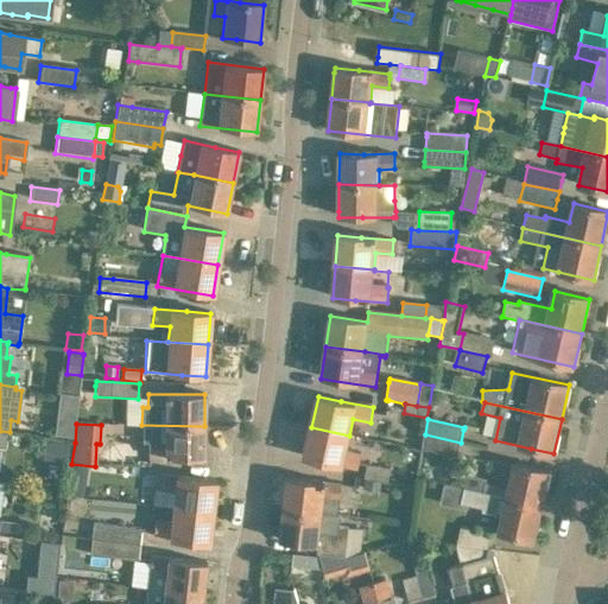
[(204,426),(141,425),(141,444),(149,444),(147,457),(204,458),(204,426)]
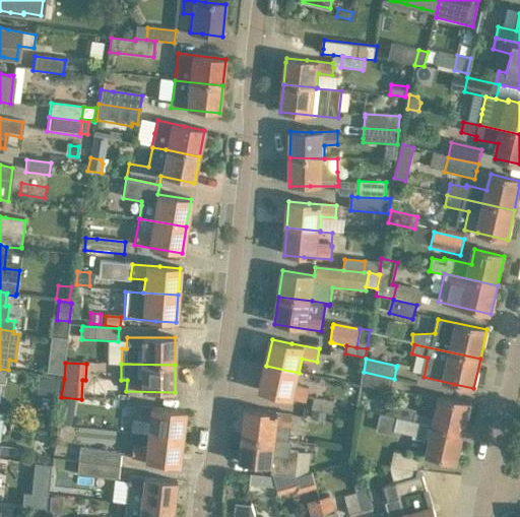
[(299,373),(266,366),(260,392),(280,396),(308,402),(310,388),(297,386),(299,373)]
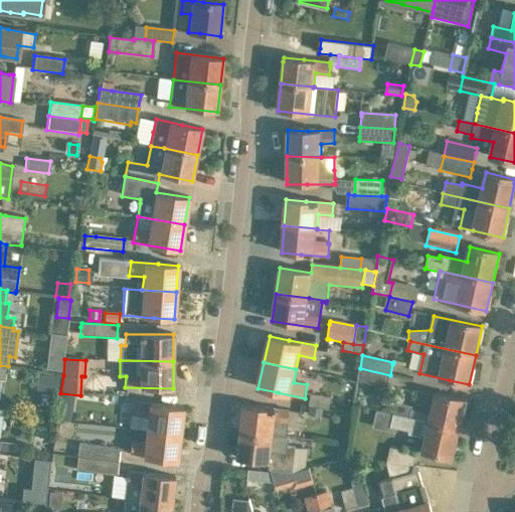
[(357,381),(387,388),(390,375),(360,368),(357,381)]
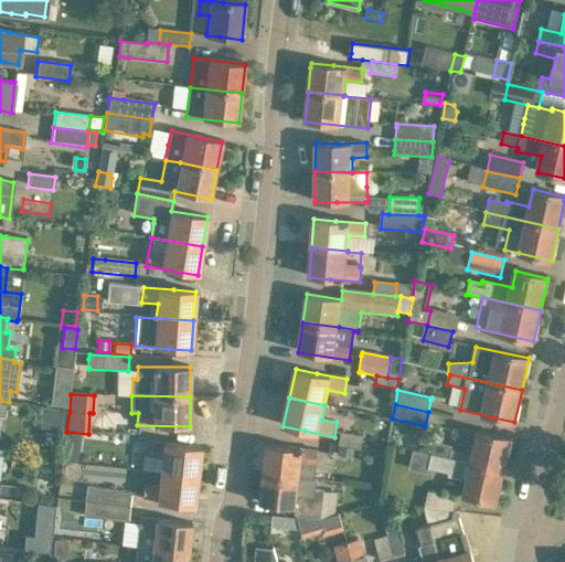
[(64,414),(42,412),(40,430),(62,433),(64,414)]
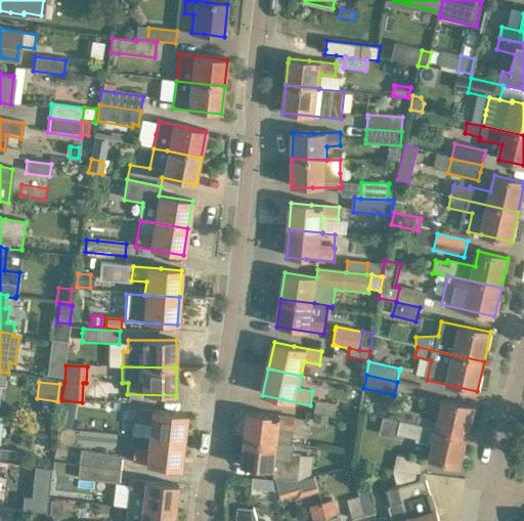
[(444,400),(440,422),(438,430),(467,436),(474,407),(453,402),(444,400)]
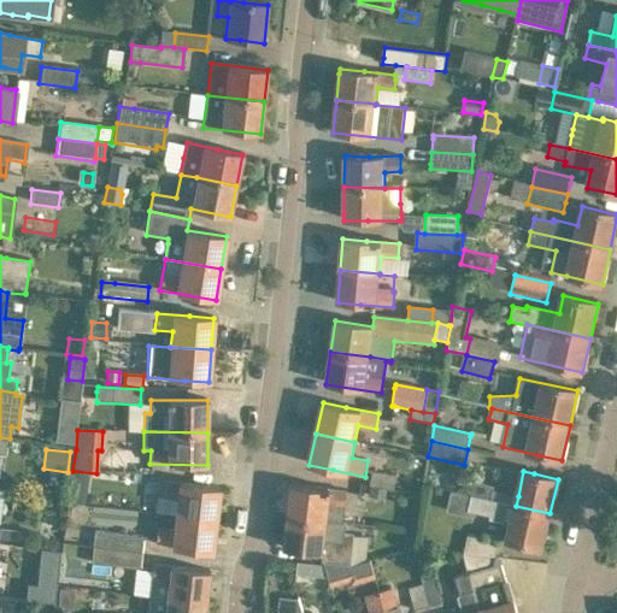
[(397,478),(372,473),(370,489),(371,489),(387,491),(394,493),(397,478)]
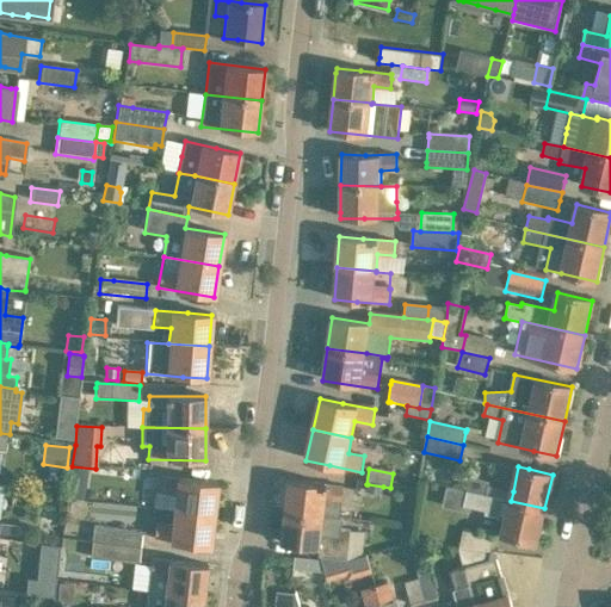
[(217,483),(193,481),(161,477),(159,493),(176,494),(173,511),(214,515),(217,483)]
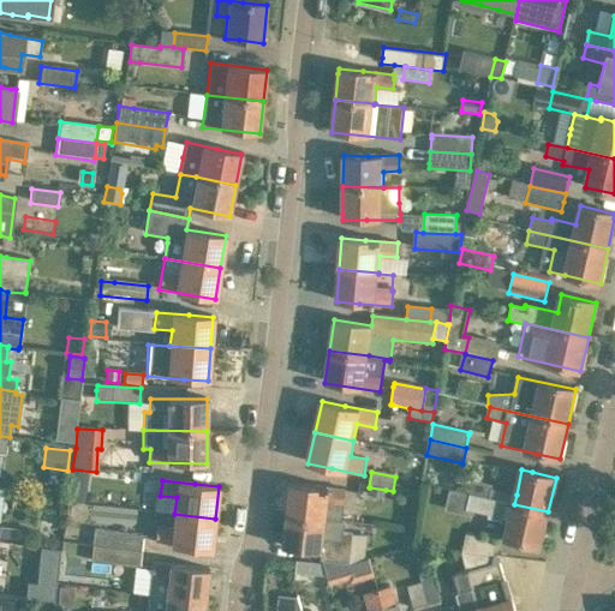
[(469,495),(489,498),(491,490),(491,486),(472,481),(469,495)]
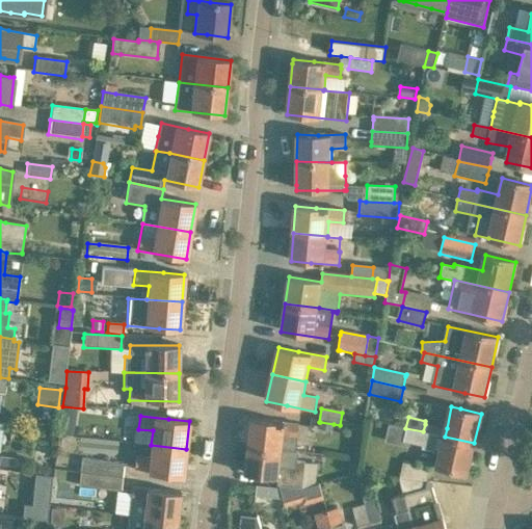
[(251,419),(248,446),(283,450),(283,451),(296,452),(297,438),(298,438),(300,424),(272,421),(251,419)]
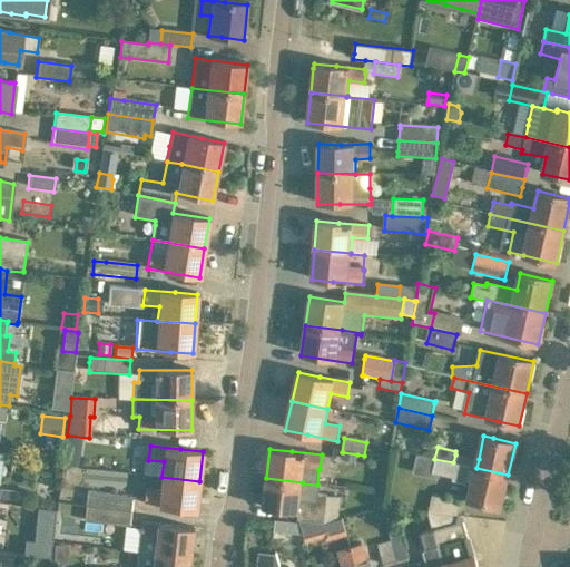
[(80,453),(66,451),(64,467),(78,469),(80,453)]
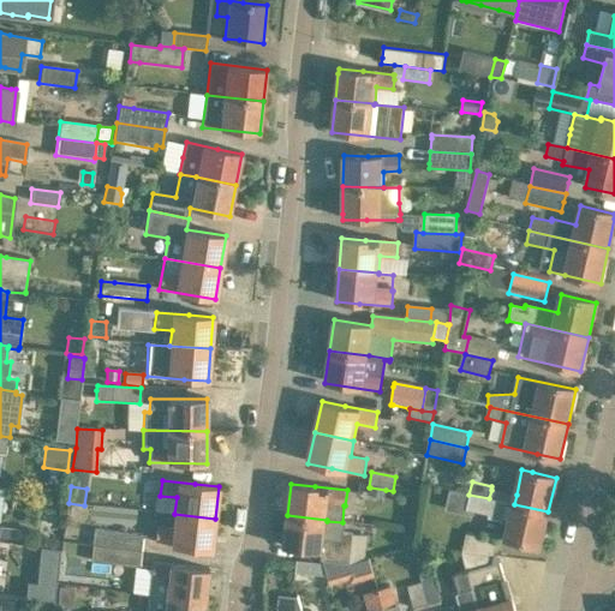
[(386,490),(370,487),(368,496),(384,499),(386,490)]
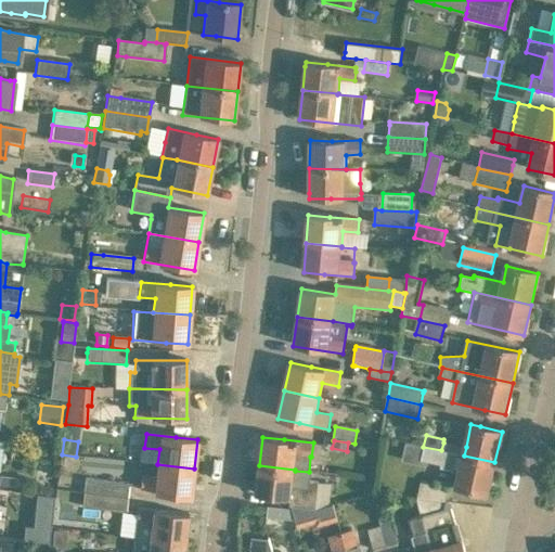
[(441,450),(423,447),(420,459),(441,464),(440,470),(460,474),(457,487),(466,489),(488,493),(494,462),(464,456),(441,450)]
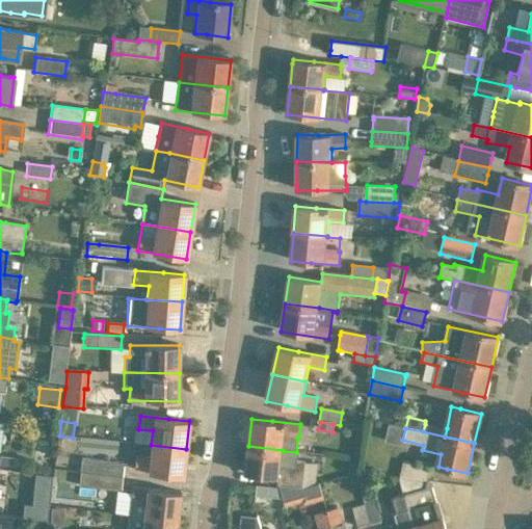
[(186,449),(151,445),(149,458),(136,456),(134,471),(162,474),(182,476),(186,449)]
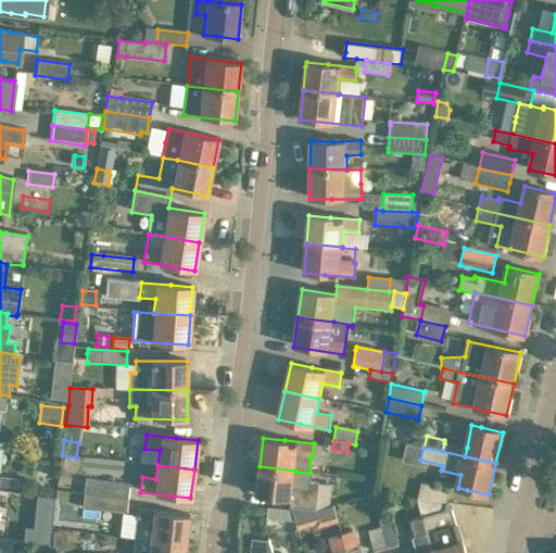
[(319,484),(312,484),(313,473),(310,473),(295,472),(295,470),(260,466),(257,486),(256,495),(278,498),(291,499),(290,508),(316,512),(319,484)]
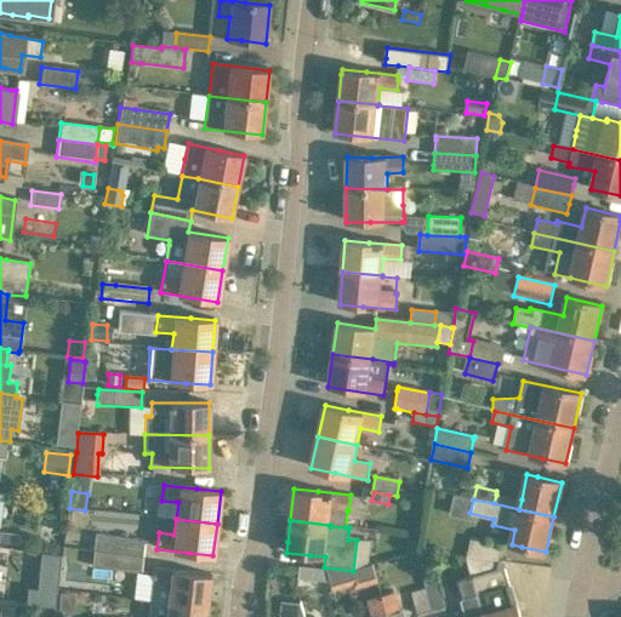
[(0,532),(0,543),(18,546),(18,547),(21,536),(0,532)]
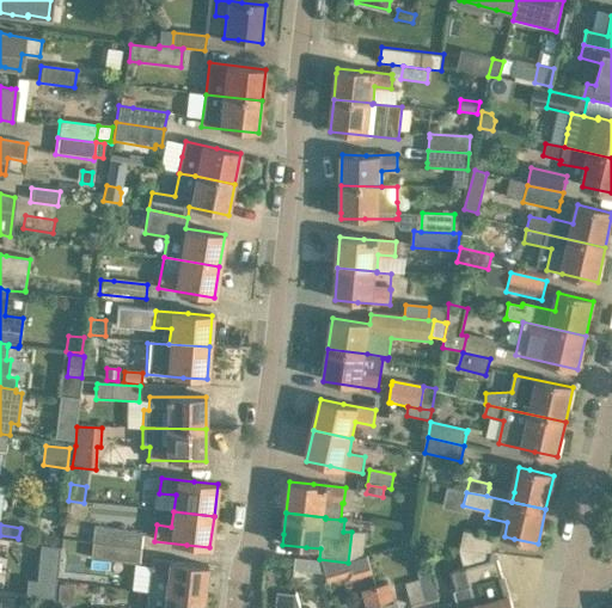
[(92,544),(139,550),(141,534),(93,529),(92,544)]
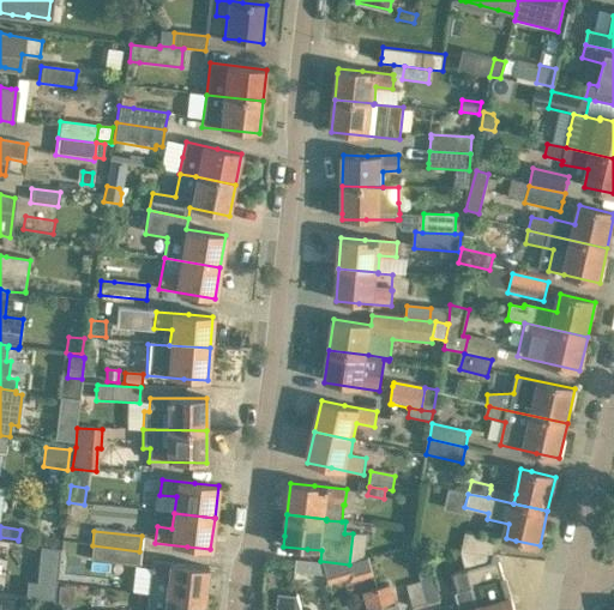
[(462,553),(493,556),(497,542),(465,535),(462,553)]
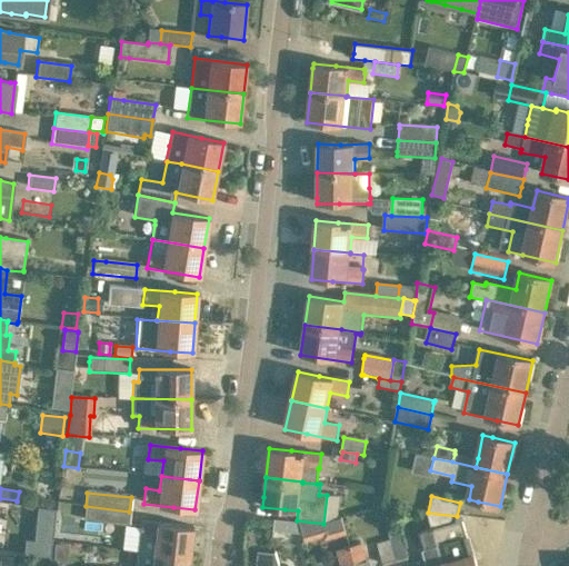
[(129,512),(86,506),(86,507),(70,505),(69,519),(128,526),(129,512)]
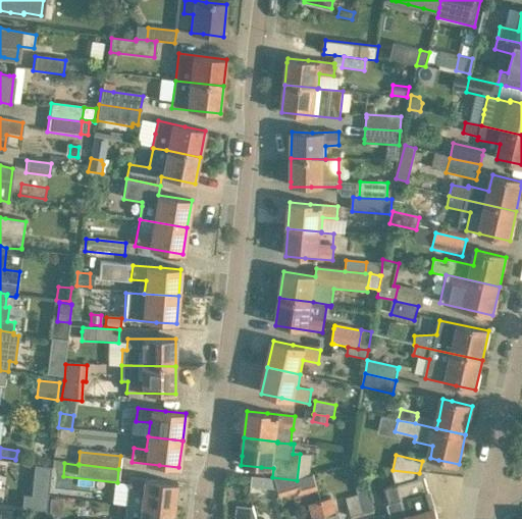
[(429,494),(424,477),(426,478),(426,473),(419,473),(393,470),(392,470),(397,485),(405,518),(436,518),(434,509),(431,510),(426,494),(429,494)]
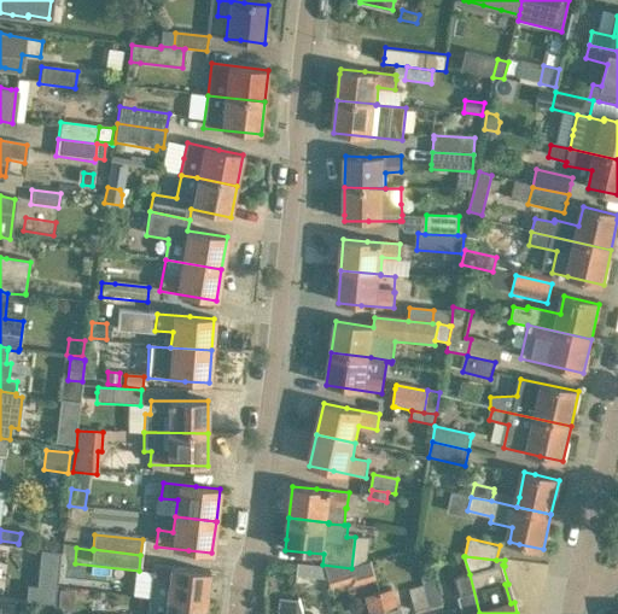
[(298,563),(298,566),(297,576),(328,579),(325,567),(298,563)]
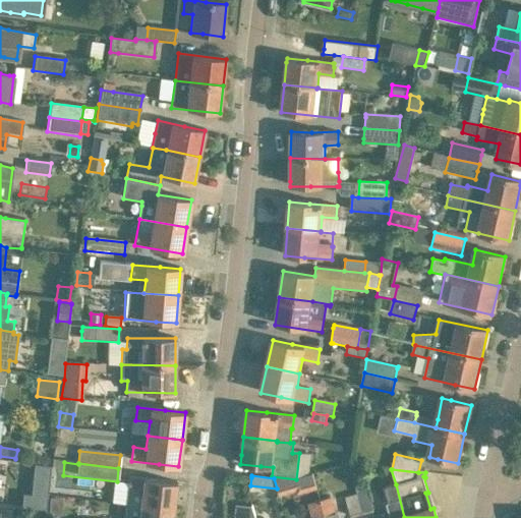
[(126,504),(174,510),(177,482),(157,480),(129,477),(128,483),(126,504)]
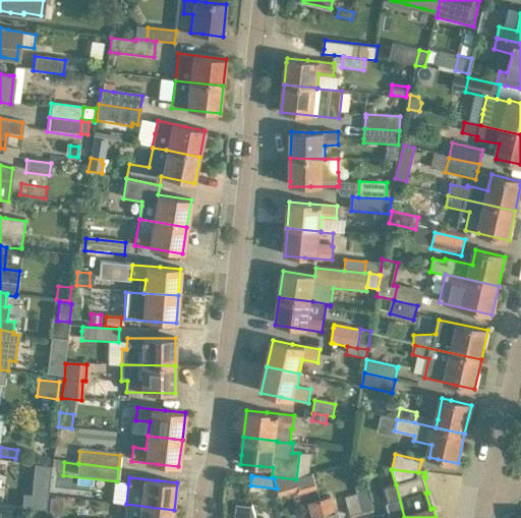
[(404,517),(396,484),(395,484),(386,487),(390,504),(394,503),(398,517),(404,517)]
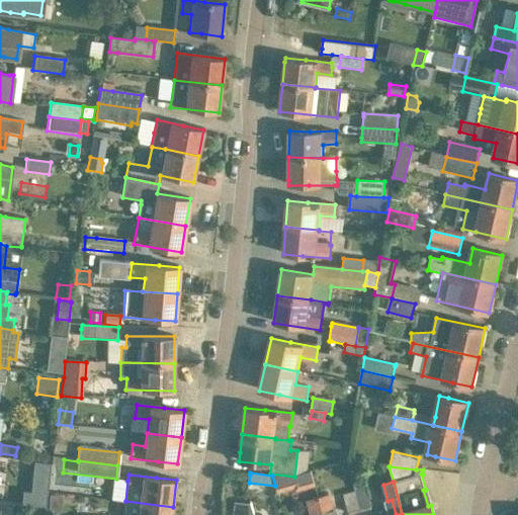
[(359,512),(370,509),(371,509),(365,489),(354,492),(359,512)]
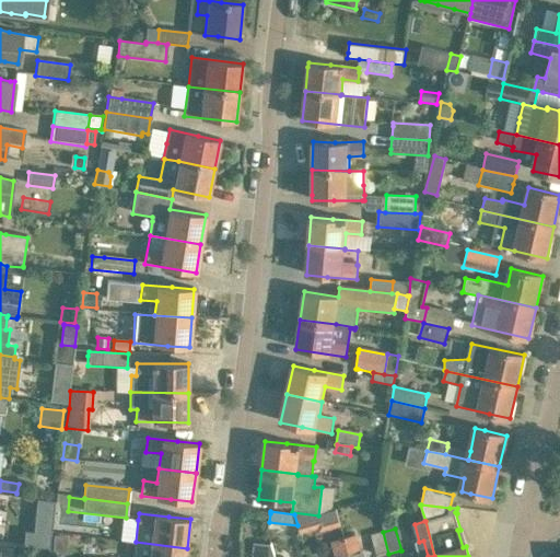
[(49,549),(51,534),(34,532),(24,531),(23,547),(49,549)]
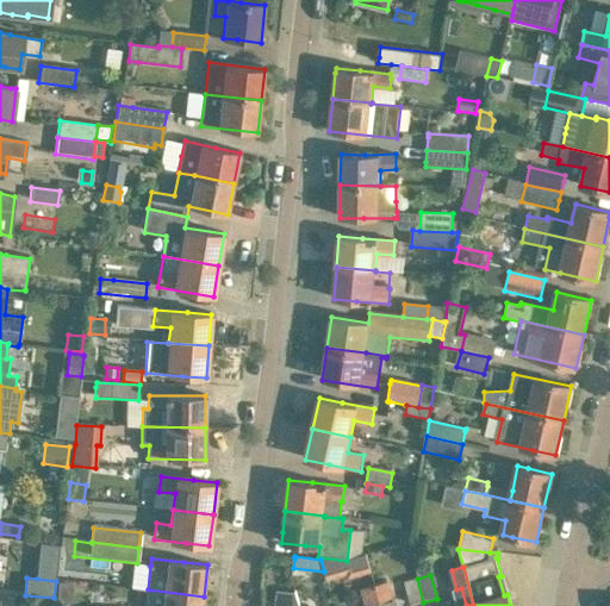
[(415,605),(418,604),(423,603),(417,579),(404,582),(410,605),(415,605)]
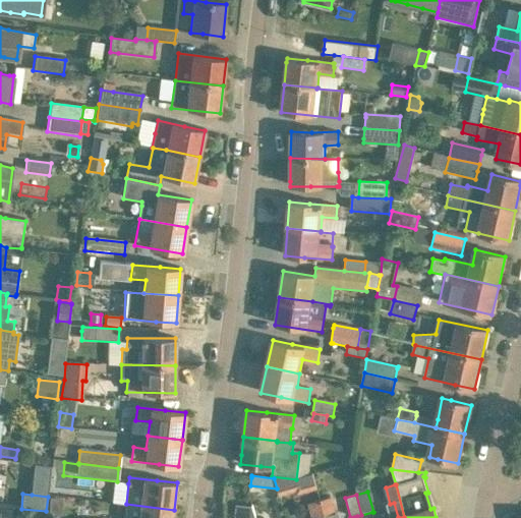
[(247,517),(249,500),(237,499),(234,517),(247,517)]
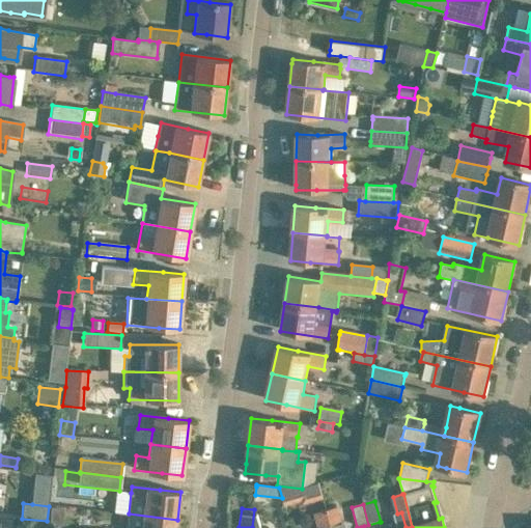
[(338,508),(327,511),(331,527),(345,527),(344,524),(342,524),(338,508)]
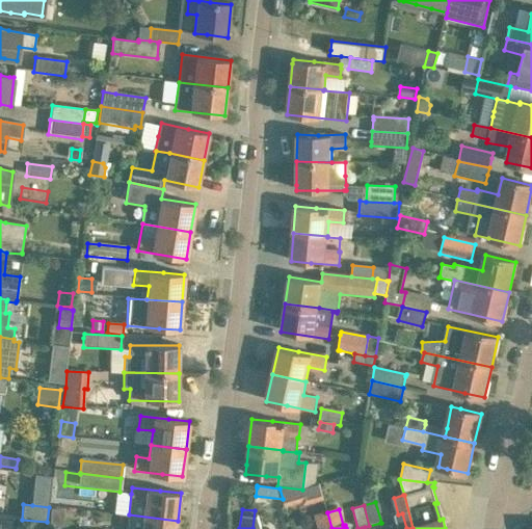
[(331,528),(327,512),(315,516),(318,528),(331,528)]
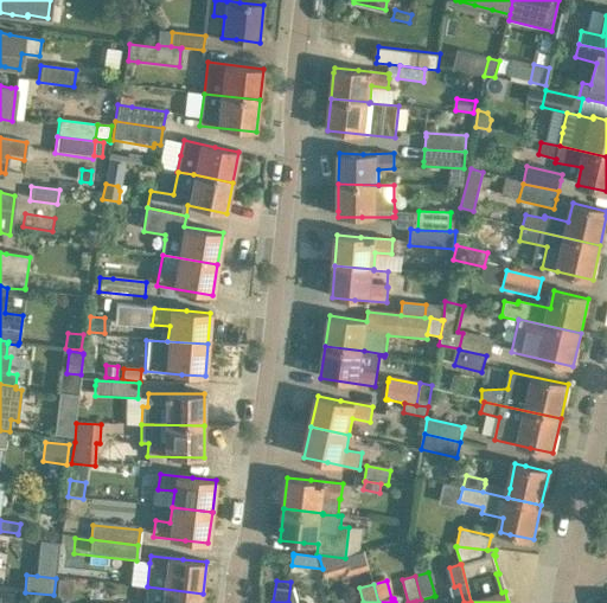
[(202,602),(203,594),(147,587),(147,589),(146,602),(202,602)]
